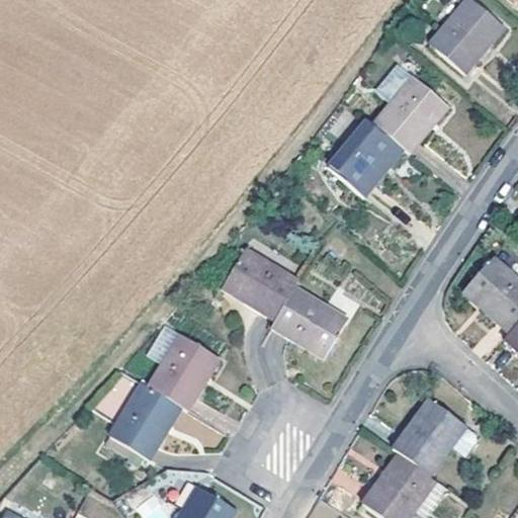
[(497,20),(471,0),(460,0),(427,40),(461,70),(485,45),(481,40),(497,20)]
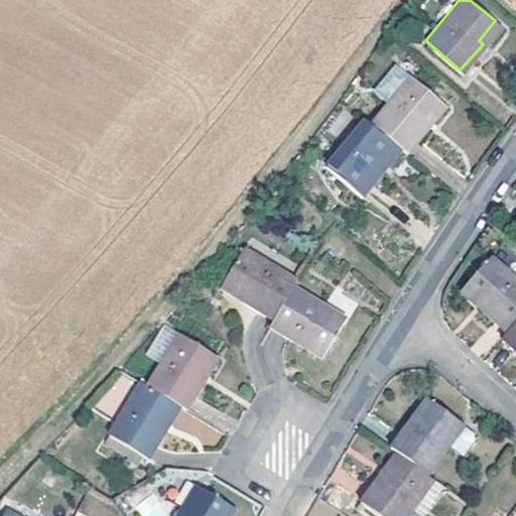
[(373,91),(385,101),(407,73),(395,63),(373,91)]
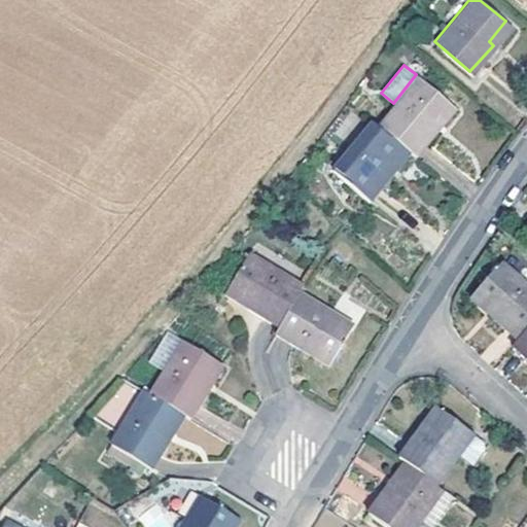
[(403,145),(413,152),(436,125),(433,121),(450,102),(416,74),(393,103),(376,124),(403,145)]
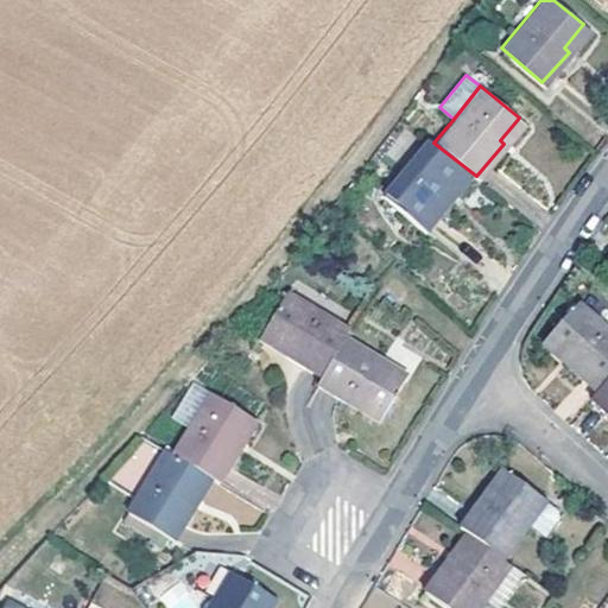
[(447,191),(466,168),(434,143),(428,137),(384,194),(425,227),(450,195),(447,191)]
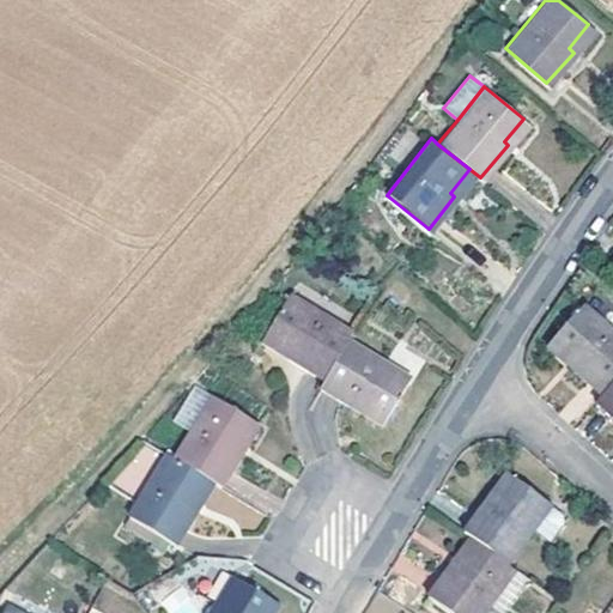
[(345,337),(349,329),(285,293),(262,334),(286,350),(284,354),(321,377),(345,337)]
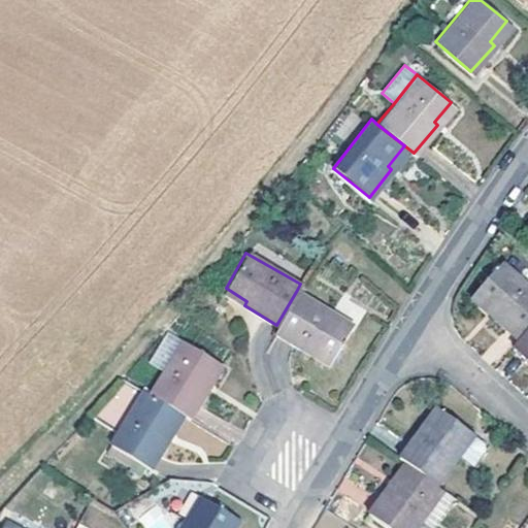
[(527,322),(527,288),(498,262),(470,293),(489,308),(487,311),(515,336),(527,322)]
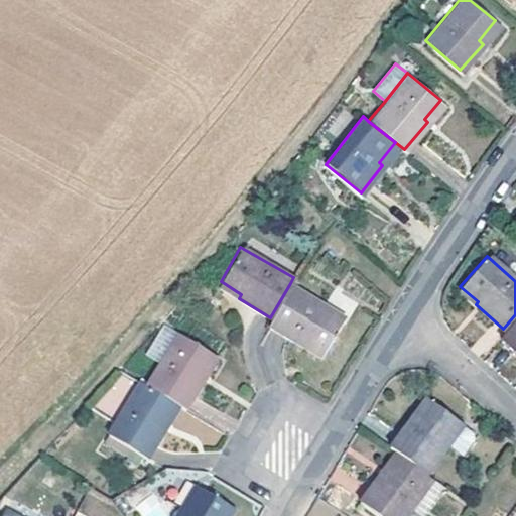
[(318,300),(290,283),(270,317),(267,324),(317,353),(339,317),(316,304),(318,300)]
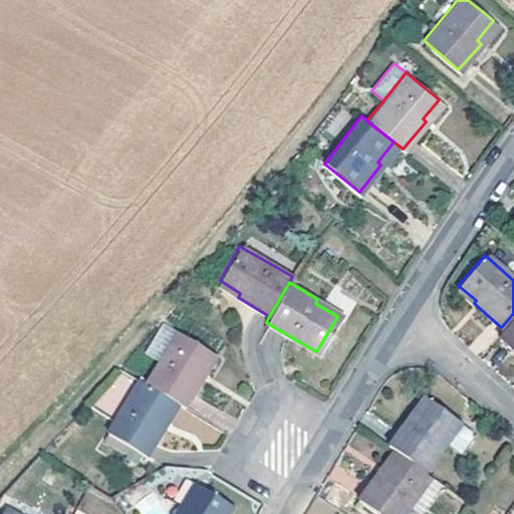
[(513,313),(501,327),(495,334),(513,350),(513,313)]
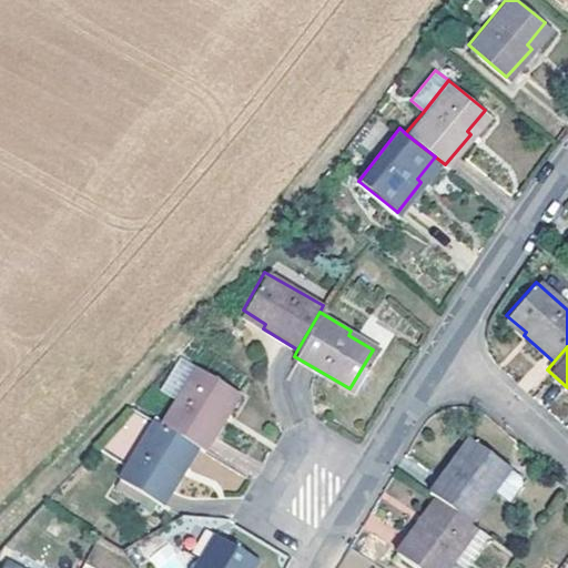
[(189,372),(154,429),(190,450),(198,456),(219,422),(214,418),(227,395),(189,372)]
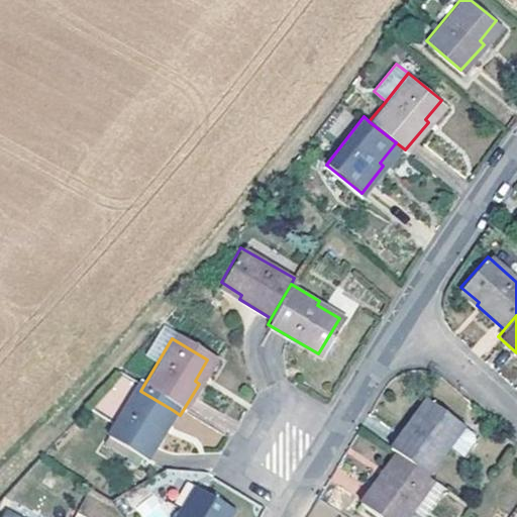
[(140,391),(133,387),(103,437),(146,463),(164,434),(161,432),(173,410),(140,391)]
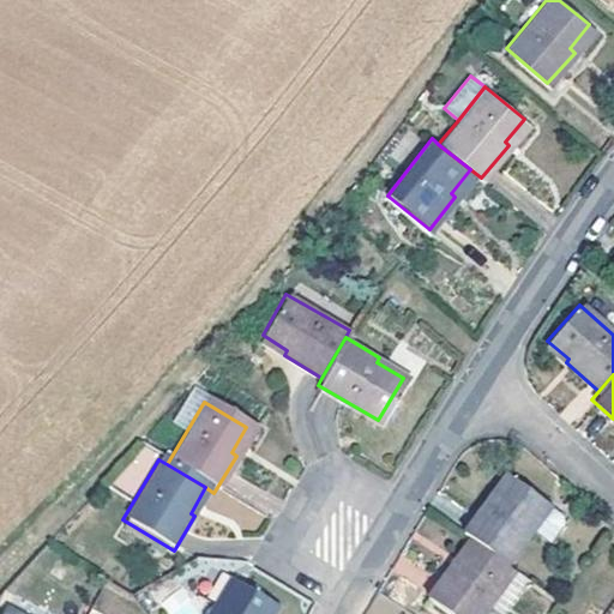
[(504,474),(461,534),(470,540),(505,564),(529,530),(547,507),(542,503),(504,474)]
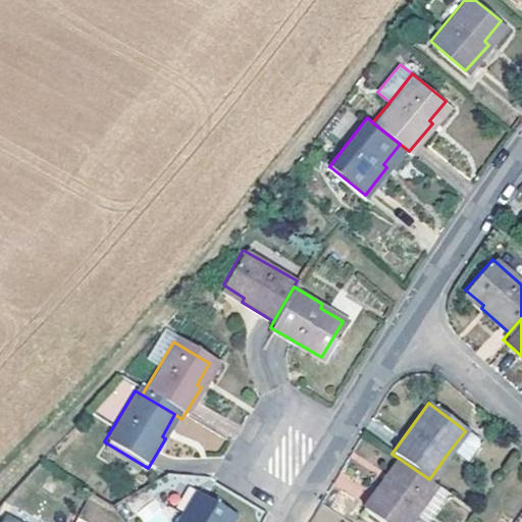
[(465,431),(450,451),(462,460),(474,444),(474,438),(465,431)]
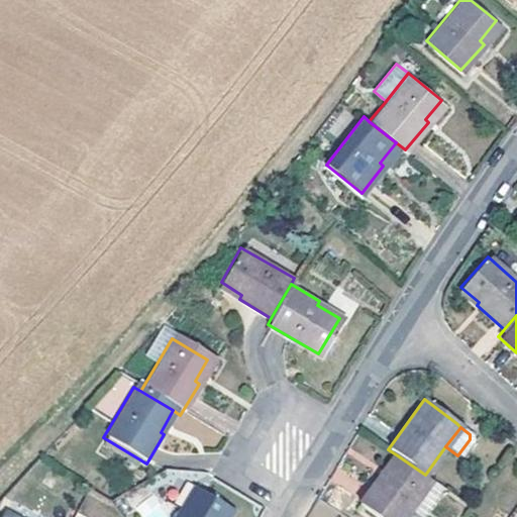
[(425,475),(396,454),(382,476),(379,474),(358,502),(379,516),(403,516),(430,480),(425,475)]
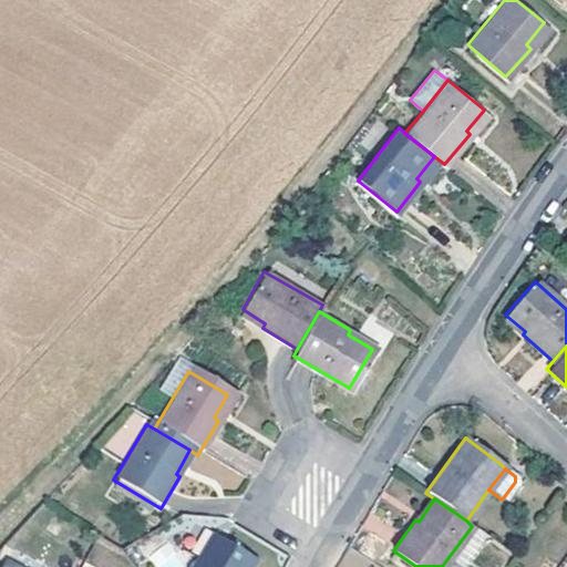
[(194,563),(191,566),(248,566),(250,564),(212,540),(197,565),(194,563)]
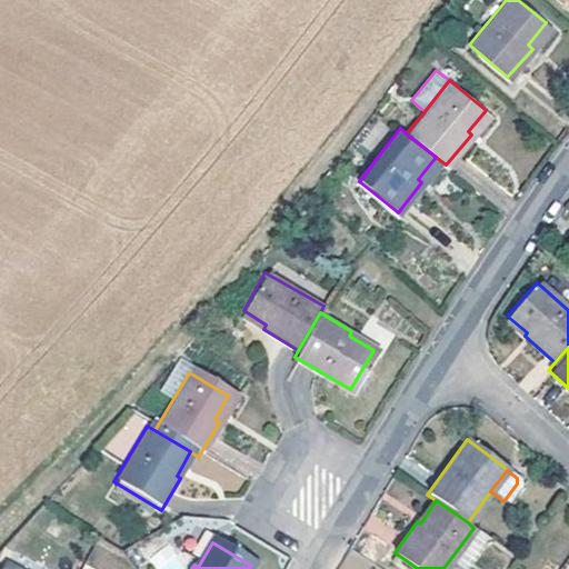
[(176,568),(168,558),(157,549),(147,558),(152,568),(176,568)]
